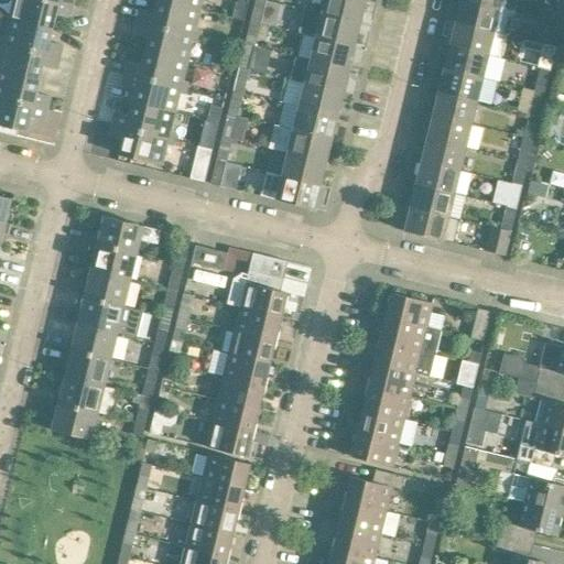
[(69,18),(73,6),(49,0),(13,0),(9,18),(52,28),(55,14),(69,18)]
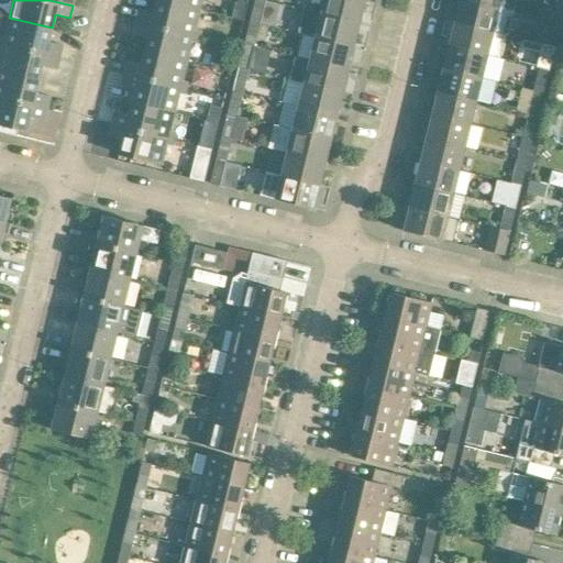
[(140,10),(136,22),(199,37),(200,31),(195,29),(199,10),(158,0),(156,0),(154,13),(140,10)]
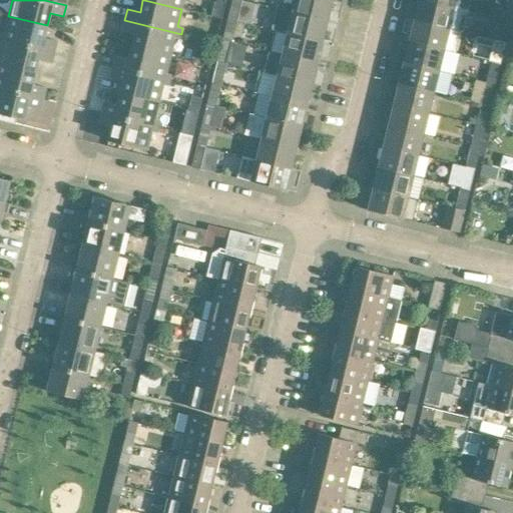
[(144,0),(181,9),(183,0),(144,0)]
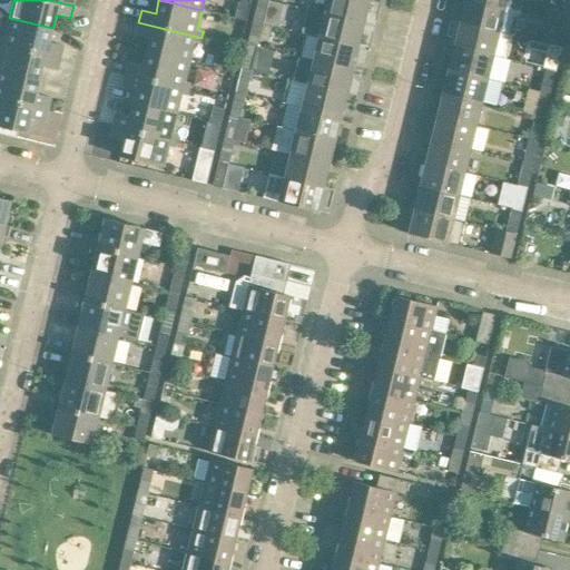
[(318,0),(316,12),(363,23),(370,0),(369,0),(318,0)]
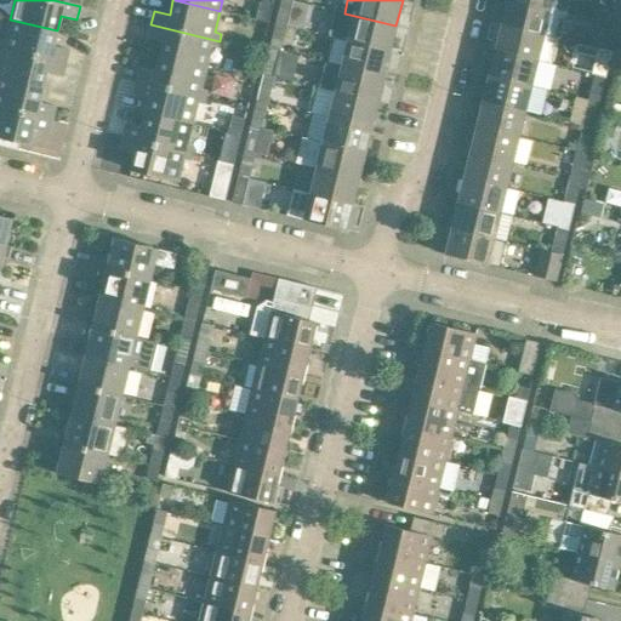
[(560,39),(567,13),(511,0),(507,0),(501,24),(558,39),(560,39)]
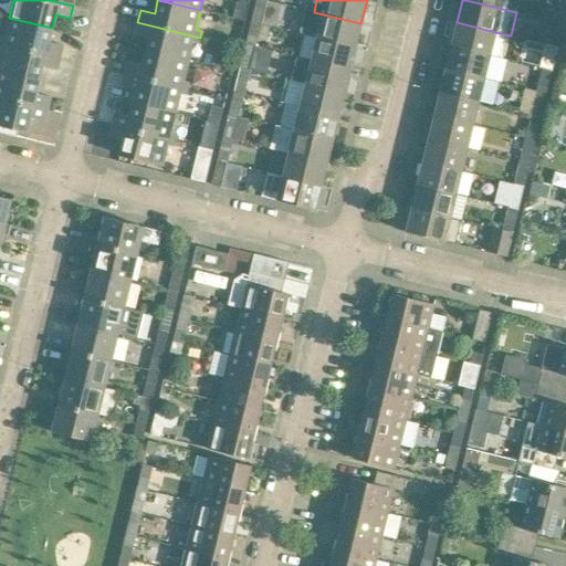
[(465,0),(516,12),(519,0),(465,0)]
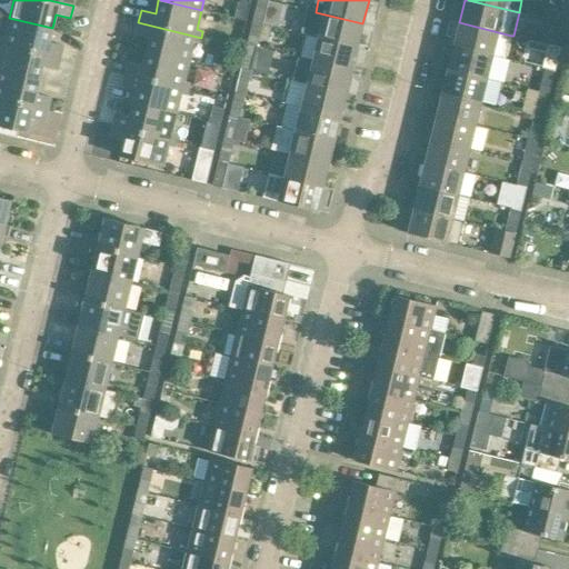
[(568,10),(568,0),(558,0),(557,7),(568,10)]
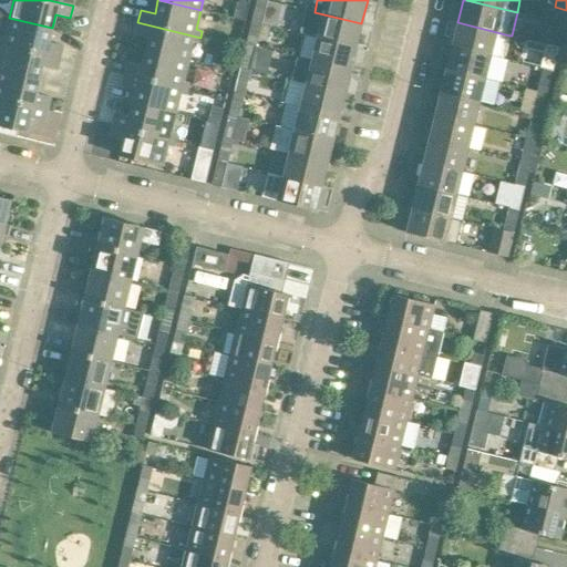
[(237,3),(233,18),(246,21),(250,2),(243,1),(237,3)]
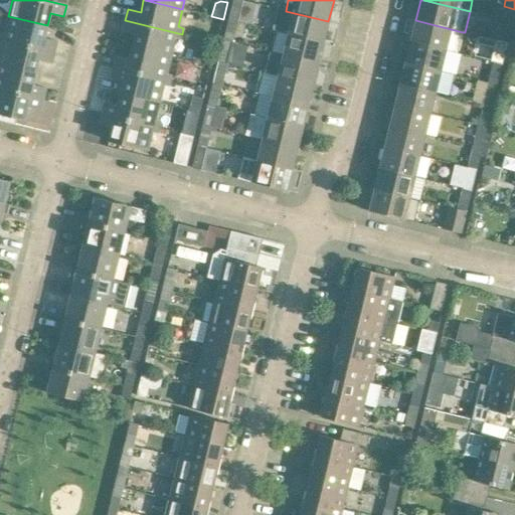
[(231,7),(228,19),(236,21),(240,9),(231,7)]
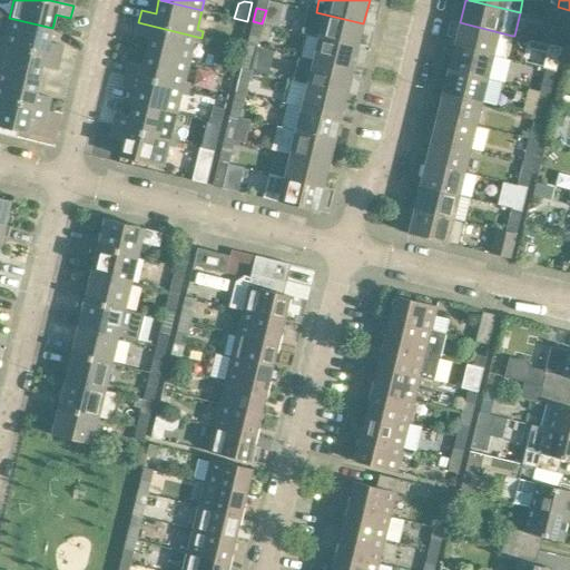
[(303,33),(318,37),(357,47),(363,23),(316,12),(308,10),(303,33)]
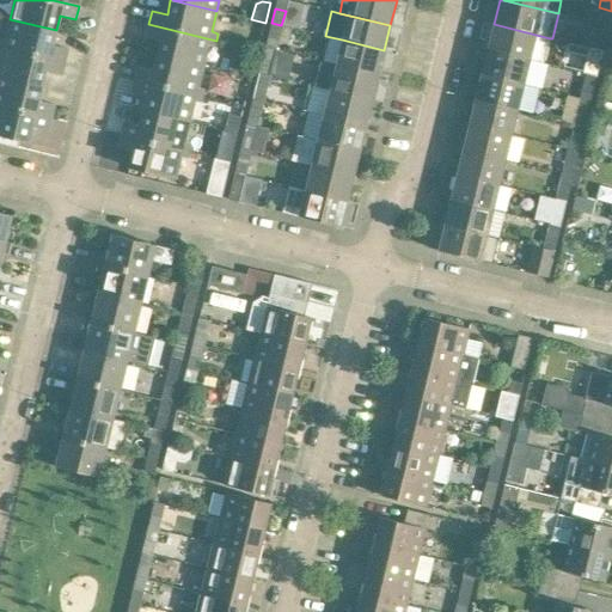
[(0,38),(0,46),(65,62),(68,49),(53,46),(56,30),(10,19),(5,40),(0,38)]
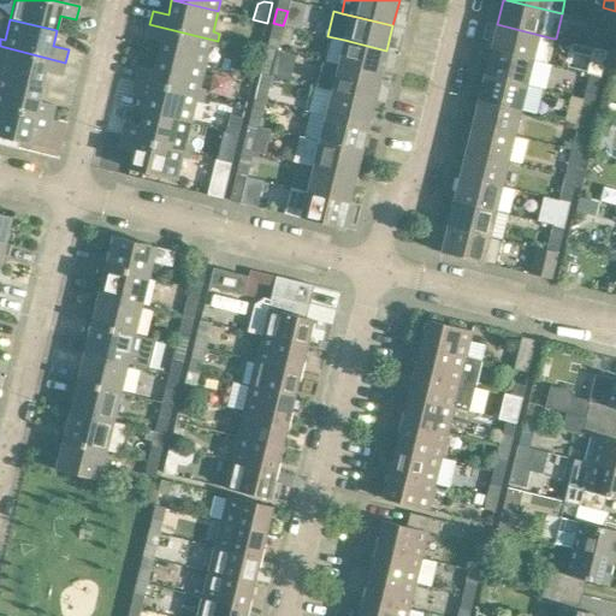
[(273,23),(270,40),(279,42),(283,25),(273,23)]
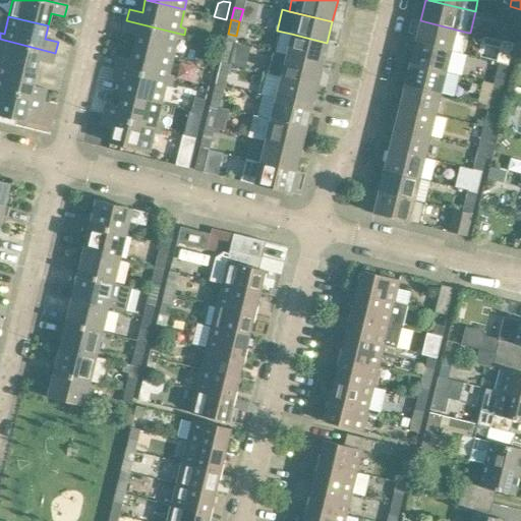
[(183,40),(184,35),(126,20),(123,32),(136,35),(133,47),(173,57),(177,39),(183,40)]
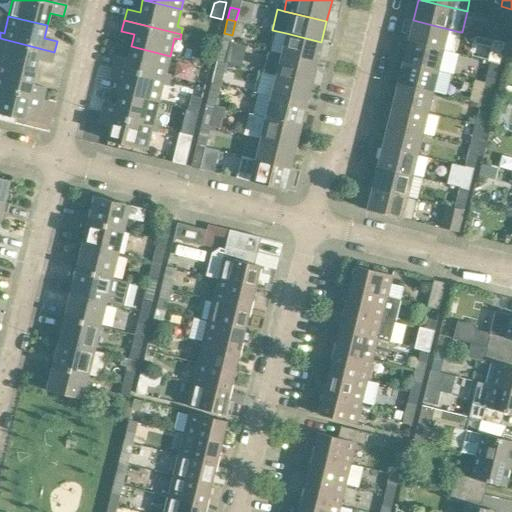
[(408,41),(443,50),(454,52),(460,32),(413,20),(408,41)]
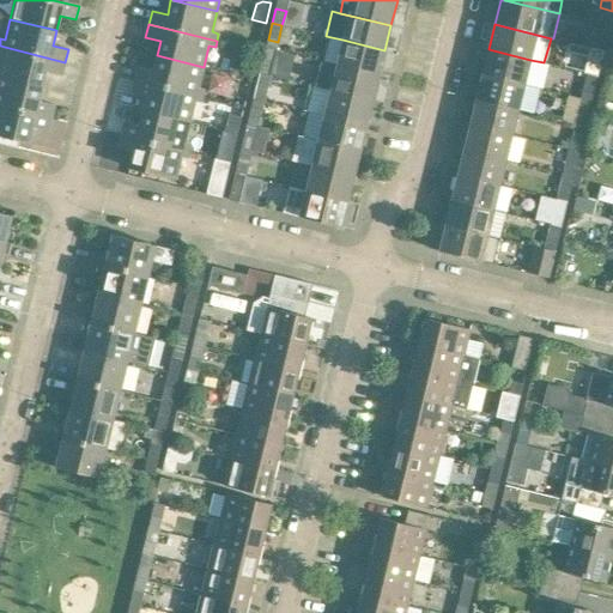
[(594,32),(590,48),(604,50),(607,36),(594,32)]
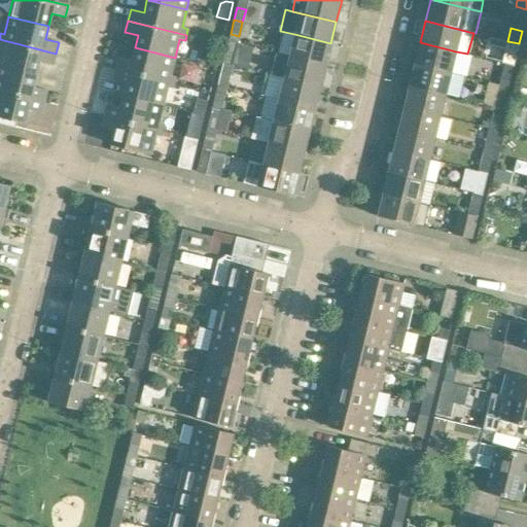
[(294,34),(289,56),(325,65),(330,43),(294,34)]
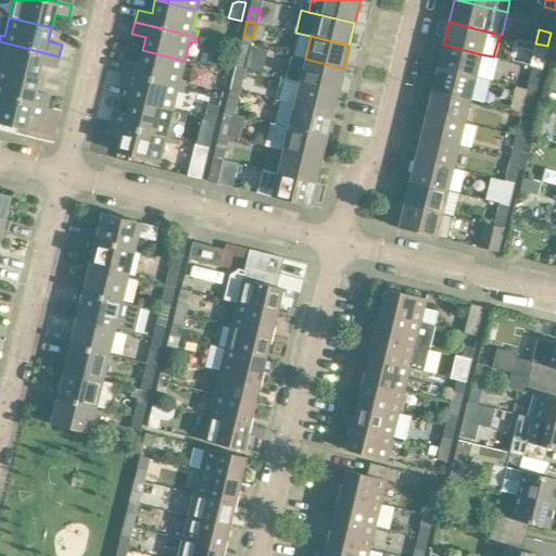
[(57,68),(59,57),(0,41),(0,48),(1,49),(0,53),(0,68),(39,78),(42,65),(57,68)]
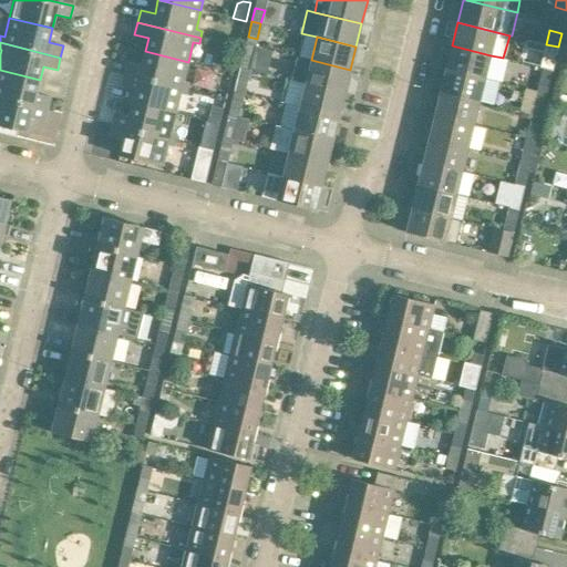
[(546,44),(540,68),(553,70),(558,47),(546,44)]
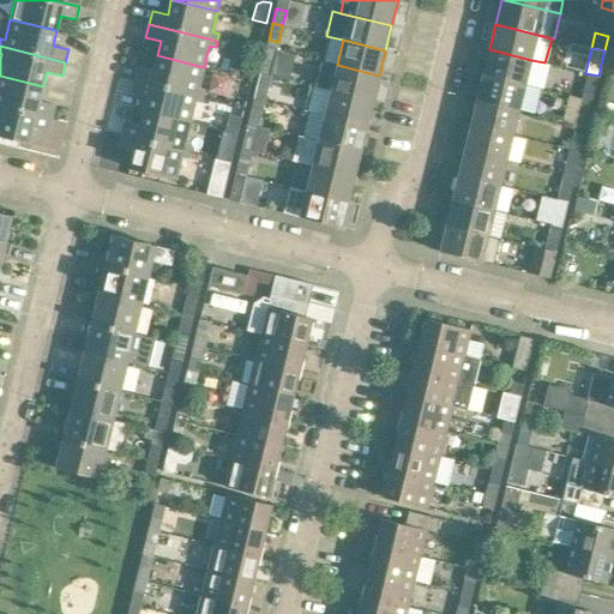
[(525,85),(531,60),(489,49),(483,74),(525,85)]
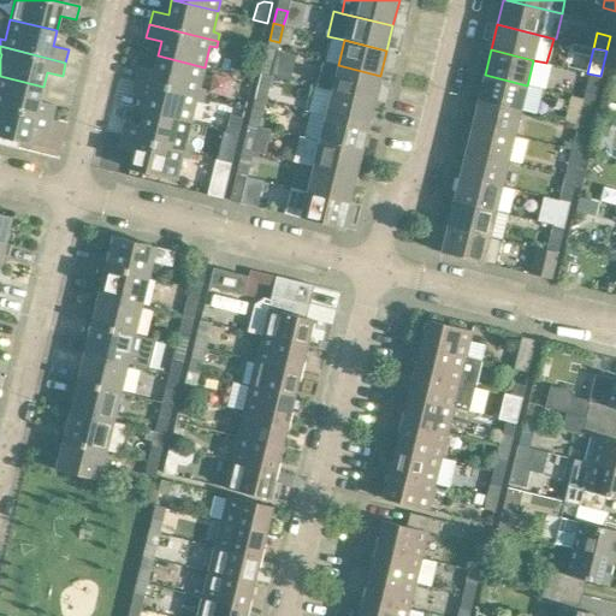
[(138,66),(136,80),(205,96),(206,89),(200,88),(205,67),(158,55),(154,70),(138,66)]
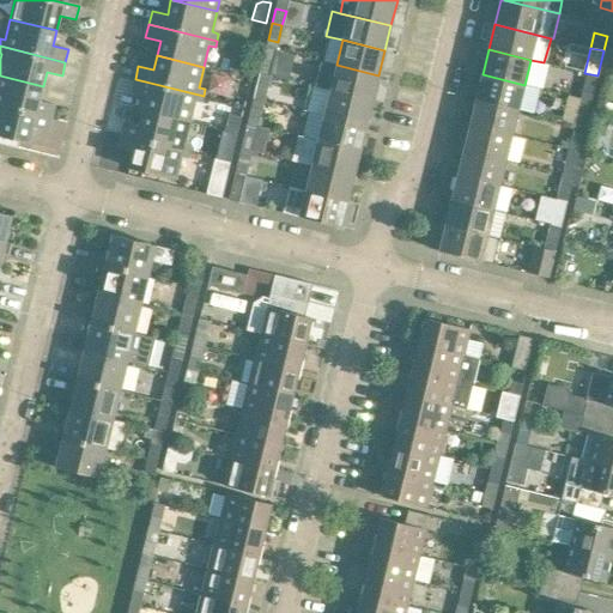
[(248,72),(250,60),(238,58),(235,70),(248,72)]
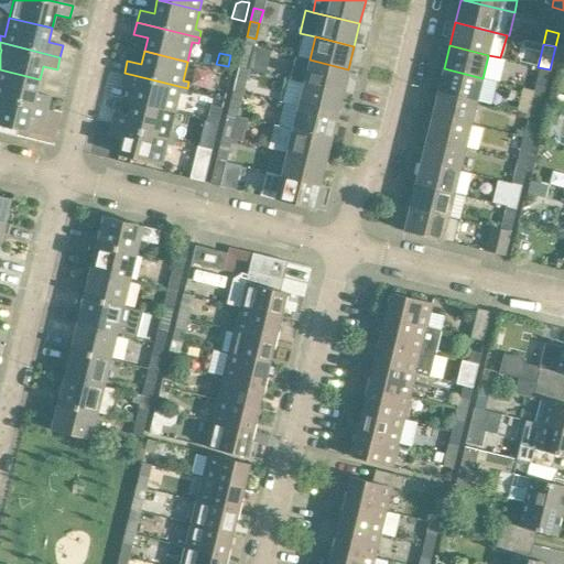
[(242,54),(239,67),(248,69),(251,56),(242,54)]
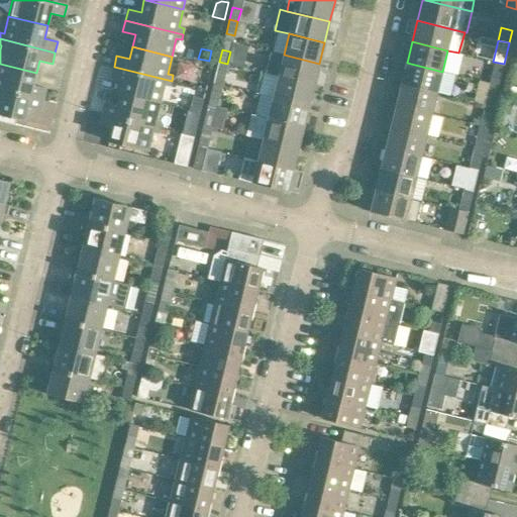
[(267,74),(279,76),(314,85),(319,64),(284,55),(272,53),(267,74)]
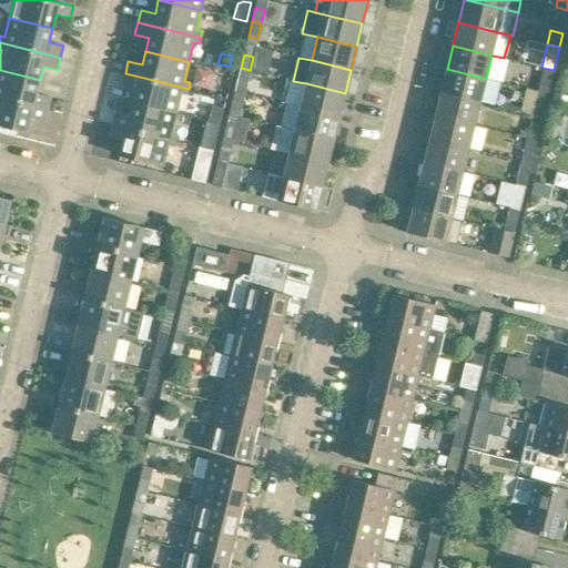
[(241,68),(237,81),(246,83),(250,70),(241,68)]
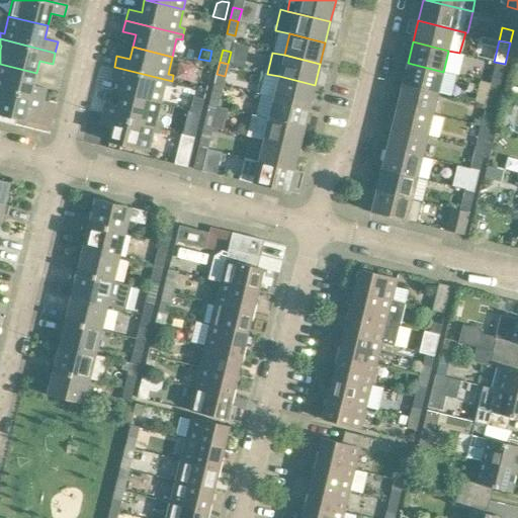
[(408,63),(403,84),(438,93),(443,72),(408,63)]
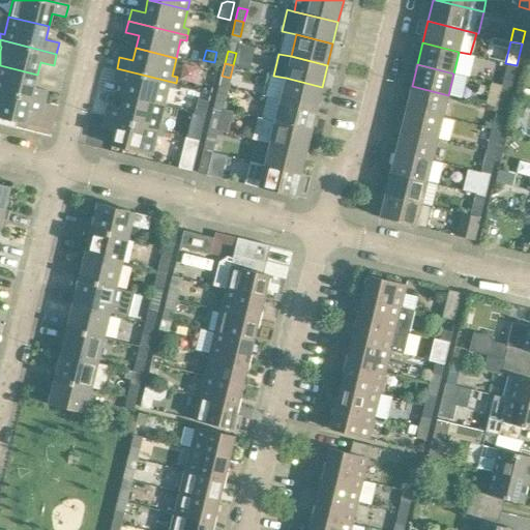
[(0,90),(45,101),(48,90),(34,87),(37,75),(0,65),(0,90)]
